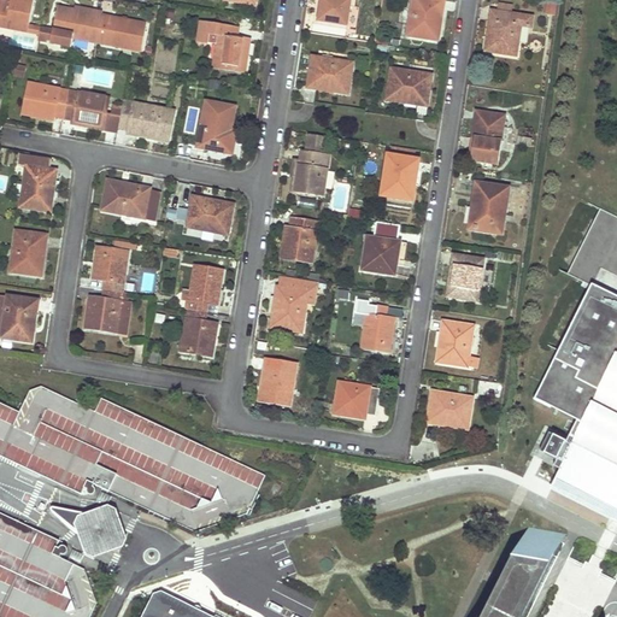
[(10,0),(10,7),(0,5),(0,25),(16,29),(28,31),(29,24),(34,0),(10,0)]
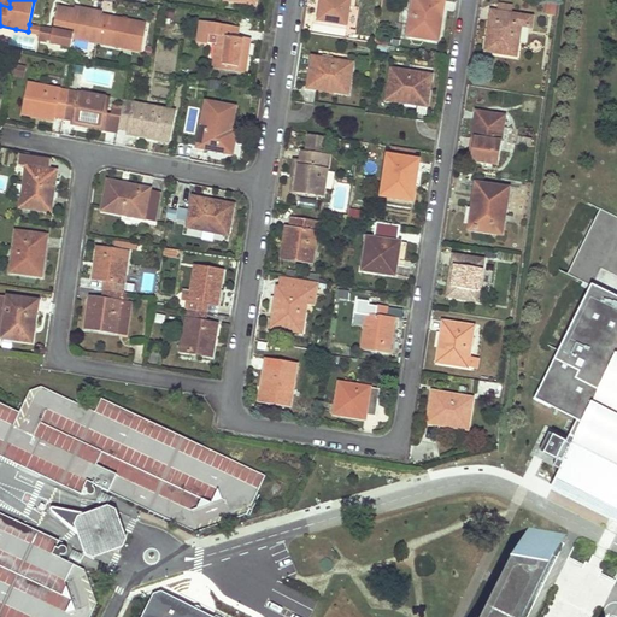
[(322,0),(322,1),(325,1),(322,23),(347,27),(351,0),(322,0)]
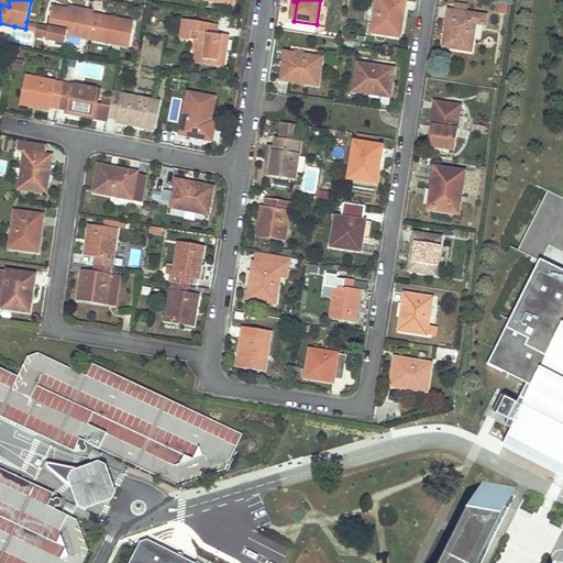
[(404,0),(376,0),(372,33),(400,37),(403,24),(400,24),(404,0)]
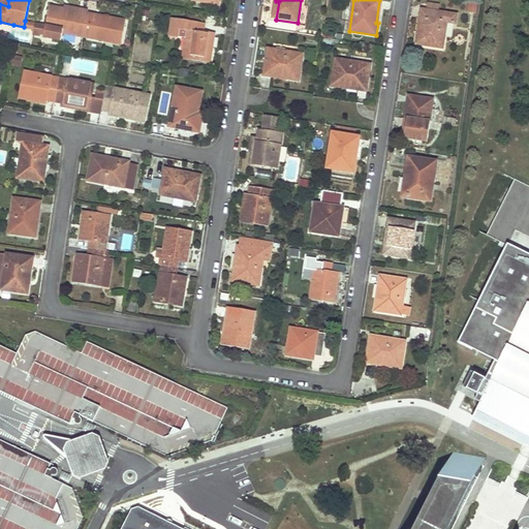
[(468,1),(467,11),(476,12),(476,2),(468,1)]
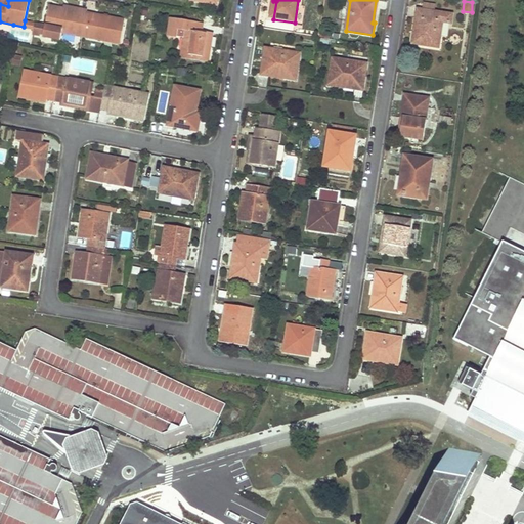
[(63,9),(49,6),(45,25),(44,33),(43,36),(61,39),(62,33),(83,36),(87,14),(63,9)]
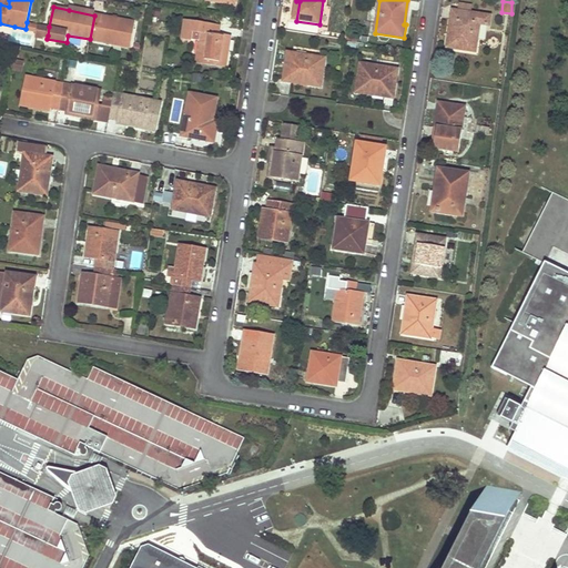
[(490,16),(455,10),(450,34),(448,34),(447,48),(476,52),(480,24),(488,26),(490,16)]
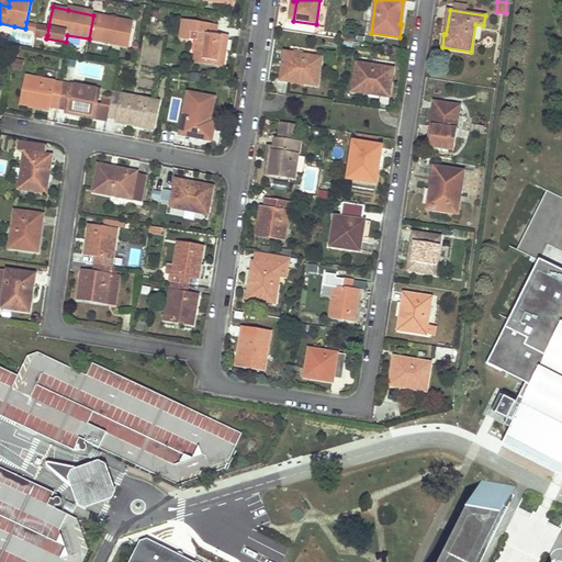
[(93,15),(89,38),(111,43),(112,40),(130,43),(133,22),(105,18),(93,15)]
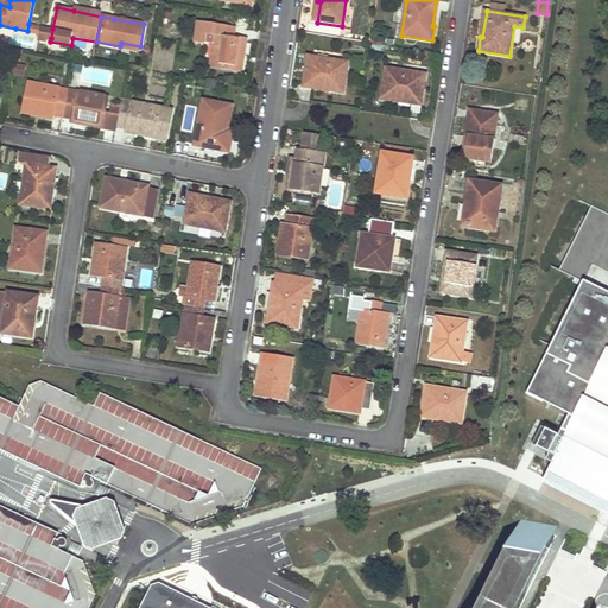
[(210,67),(242,71),(245,51),(247,39),(234,37),(234,27),(198,21),(196,40),(206,43),(207,37),(216,38),(215,44),(210,67)]
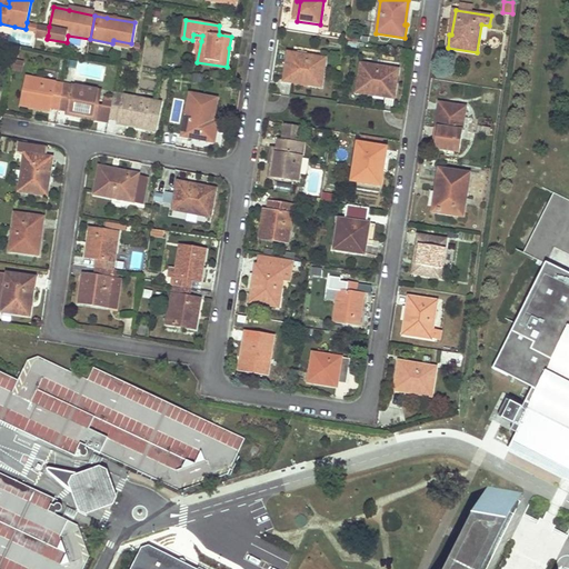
[(46,26),(38,25),(37,31),(36,33),(43,36),(46,26)]
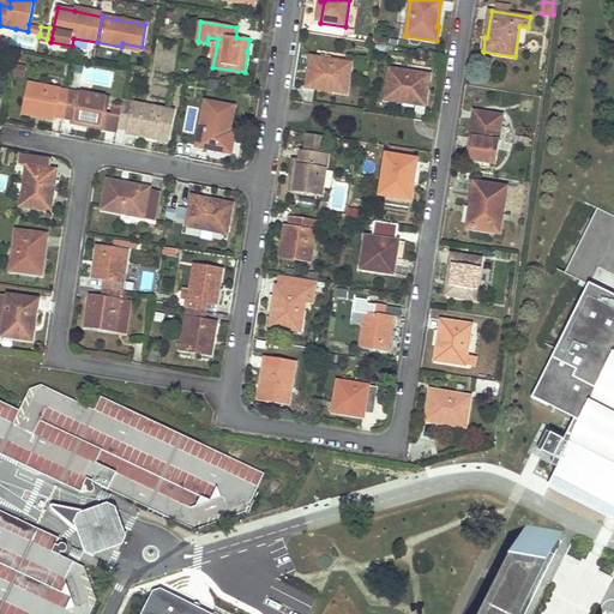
[(308,73),(306,85),(333,90),(332,92),(347,95),(351,62),(311,56),(308,73)]
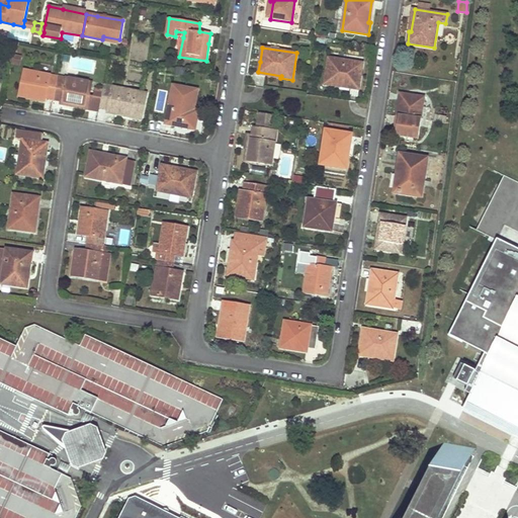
[(21,56),(13,54),(11,64),(20,65),(21,56)]
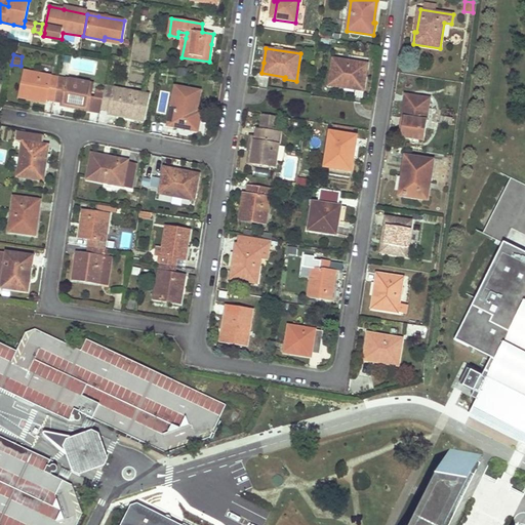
[(366,72),(367,65),(333,58),(328,86),(340,87),(340,85),(363,89),(366,72)]
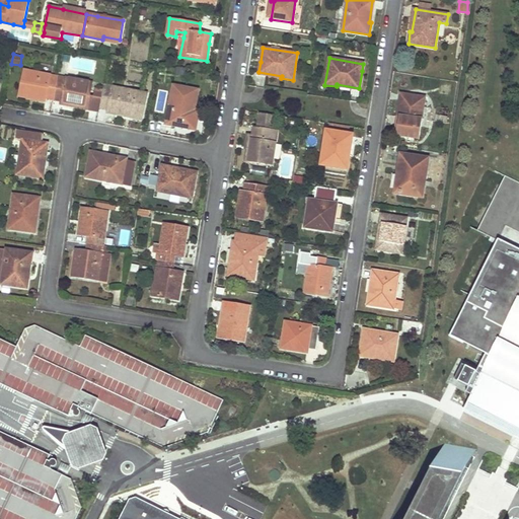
[(58,77),(24,70),(19,96),(30,99),(30,95),(46,98),(54,99),(58,77)]
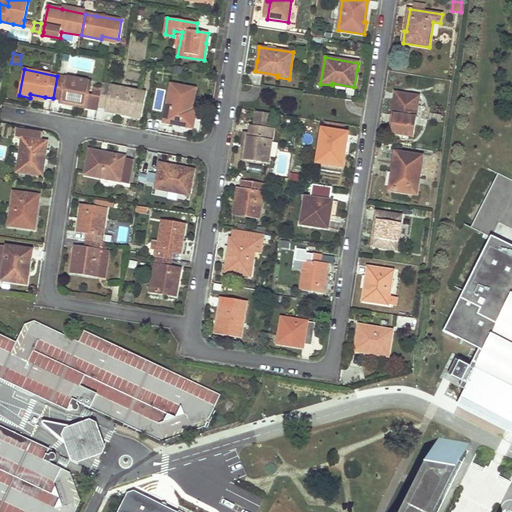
[(91,82),(57,76),(53,98),(60,100),(75,103),(74,106),(98,111),(98,107),(102,88),(94,87),(93,93),(89,92),(91,82)]
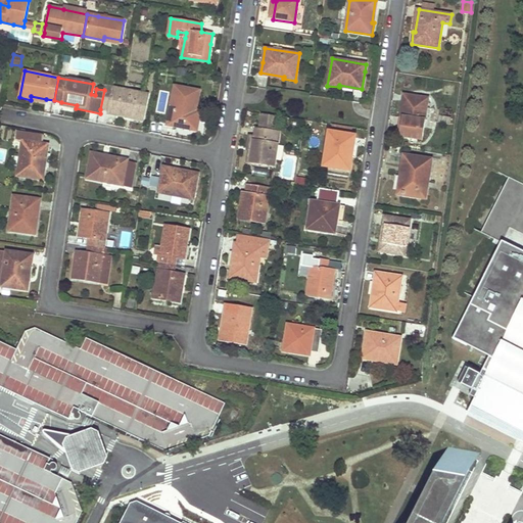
[(147,94),(105,86),(104,90),(100,109),(109,111),(108,114),(117,116),(117,112),(132,115),(131,119),(142,121),(147,94)]
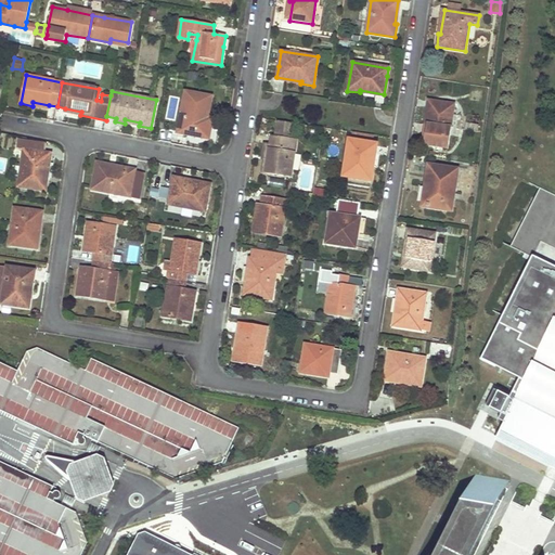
[(213,97),(184,91),(177,133),(188,136),(208,139),(213,119),(208,118),(213,97)]
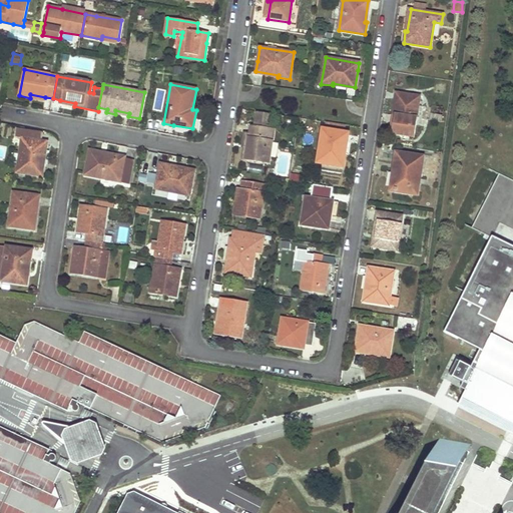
[(420,96),(396,93),(393,115),(395,115),(392,133),(392,134),(414,137),(416,126),(419,106),(420,96)]
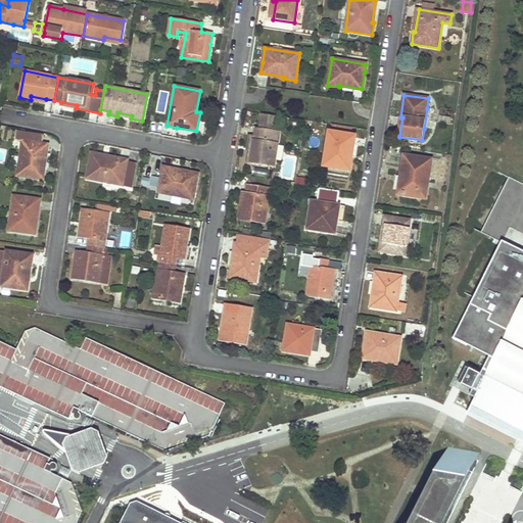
[(262,114),(259,130),(275,132),(277,117),(262,114)]
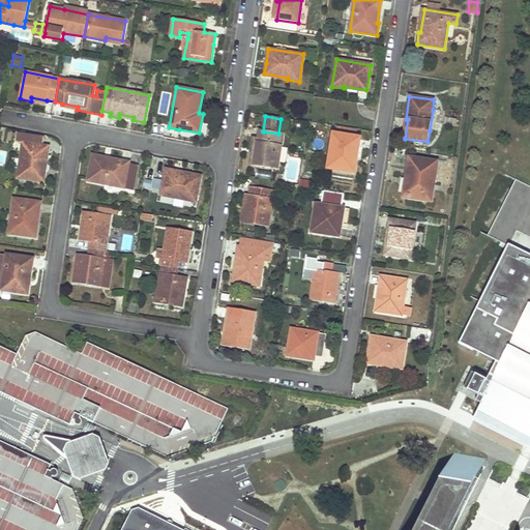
[(263,131),(259,131),(258,139),(252,139),(251,153),(253,153),(251,166),(277,170),(283,135),(278,134),(263,131)]
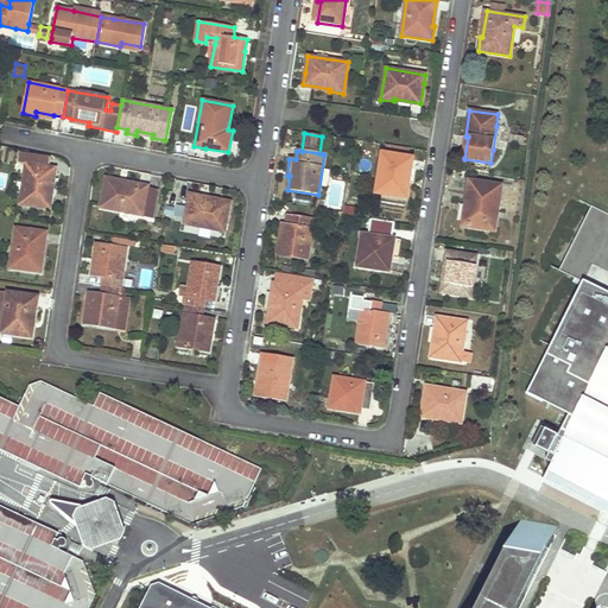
[(26,165),(20,206),(50,210),(52,198),(48,197),(51,178),(55,179),(56,169),(48,168),(49,158),(20,153),(19,164),(26,165)]
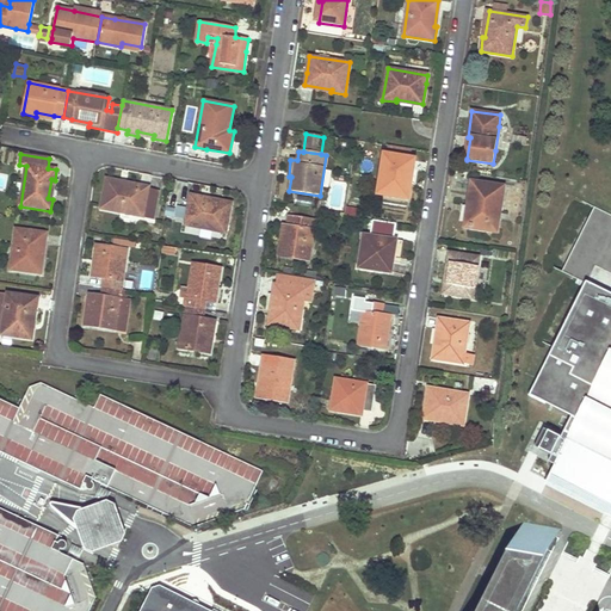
[(413,159),(384,154),(377,195),(408,199),(411,185),(408,185),(413,159)]
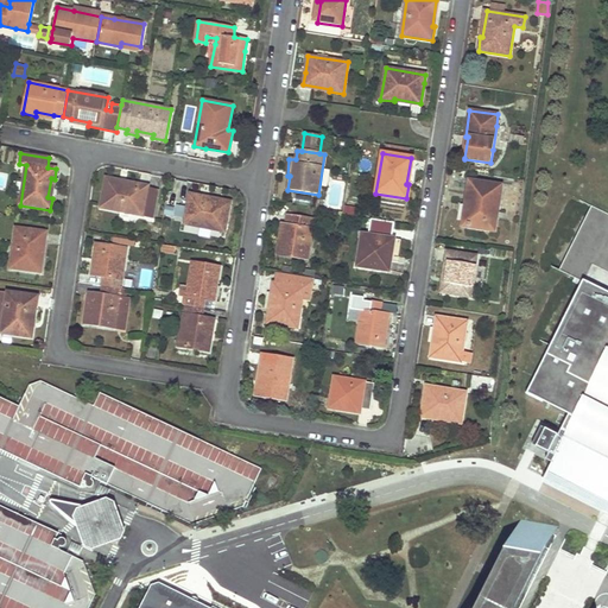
[(149,189),(149,187),(126,182),(125,188),(119,187),(120,181),(106,178),(100,208),(143,216),(149,189)]
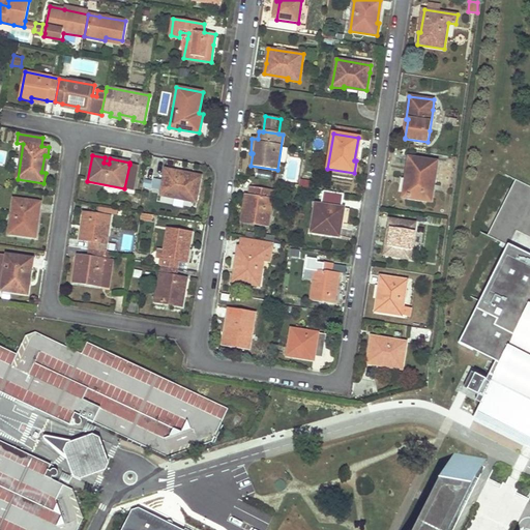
[(437,163),(409,158),(406,178),(410,179),(407,198),(431,201),(437,163)]
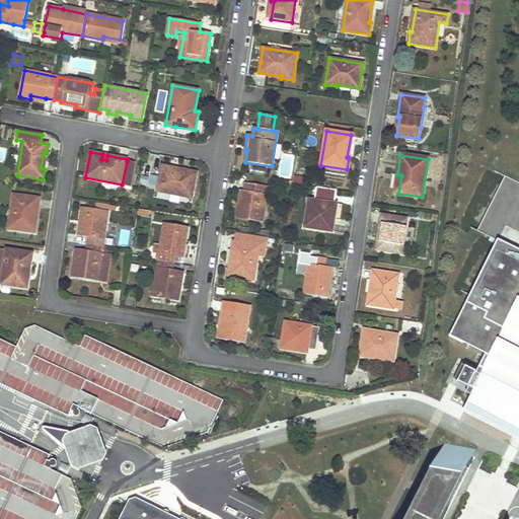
[(131,187),(135,162),(127,161),(122,184),(131,187)]
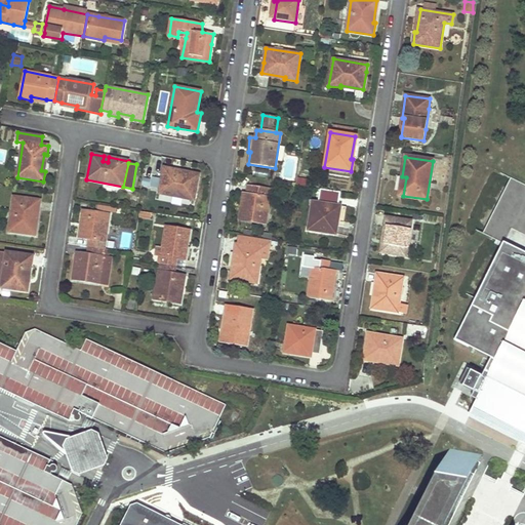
[(160,188),(159,194),(194,201),(199,175),(190,173),(189,176),(172,172),(173,169),(164,168),(162,178),(160,188)]
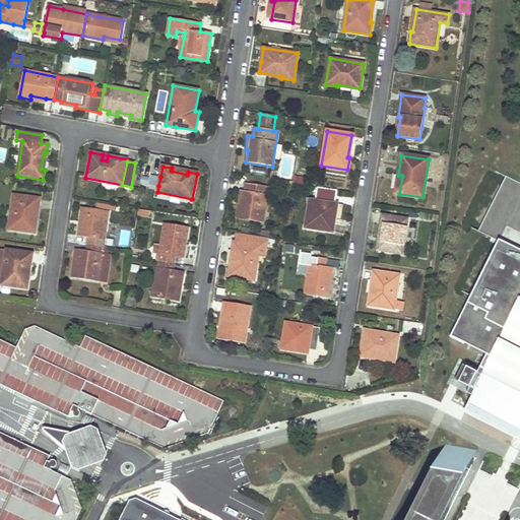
[(158,186),(160,177),(151,175),(149,184),(158,186)]
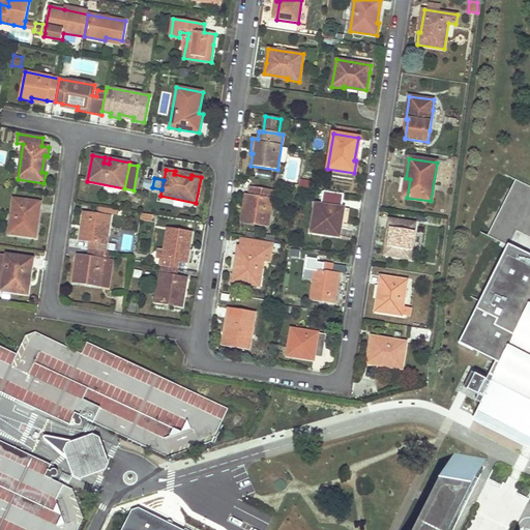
[(274,192),(251,188),(249,196),(247,211),(243,210),(241,223),(268,227),(274,192)]
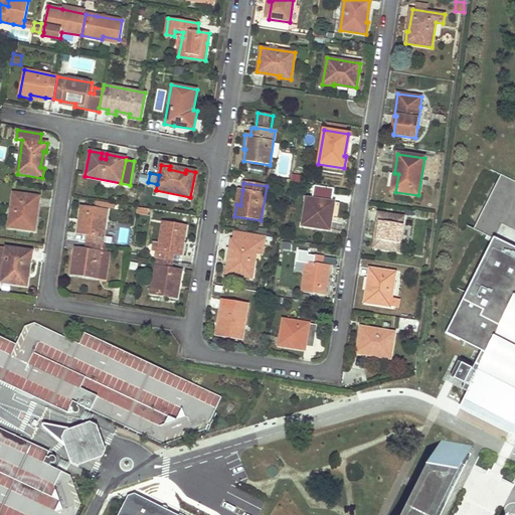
[(37,196),(13,193),(8,227),(34,231),(36,219),(34,219),(37,196)]
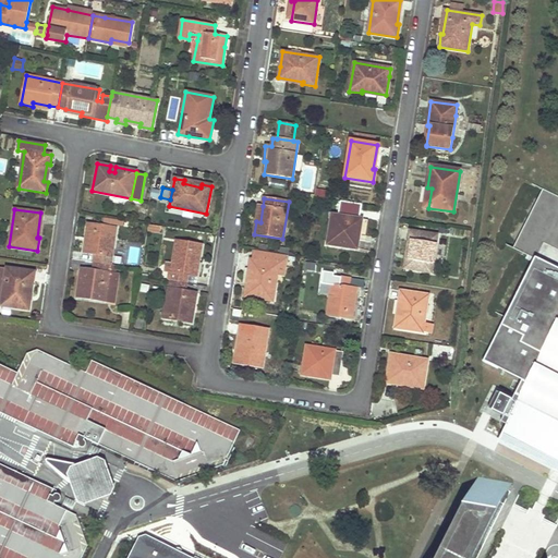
[(331,215),(327,245),(358,250),(359,240),(354,239),(358,219),(331,215)]
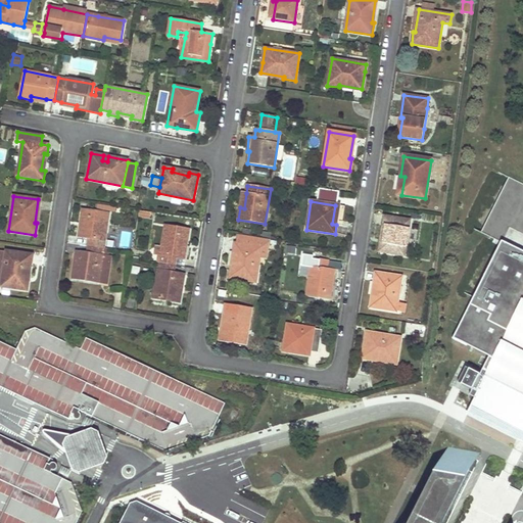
[(108,214),(83,210),(81,224),(85,224),(83,237),(90,238),(89,246),(104,248),(108,214)]
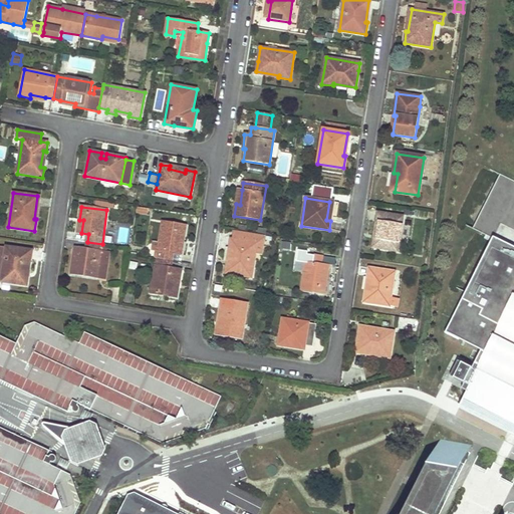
[(150,208),(138,207),(137,213),(149,215),(150,208)]
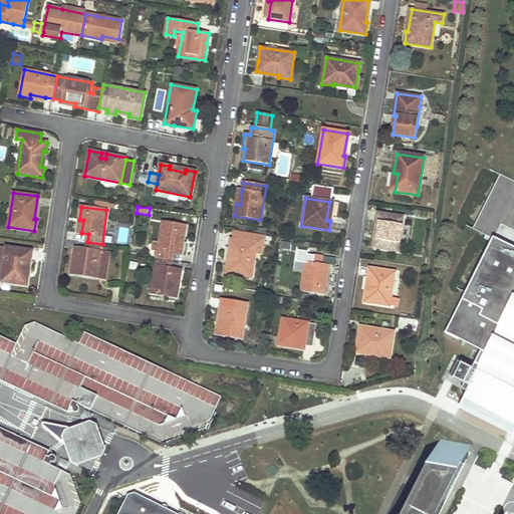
[(403,217),(377,213),(376,222),(379,223),(377,239),(374,238),(372,248),(398,252),(403,217)]
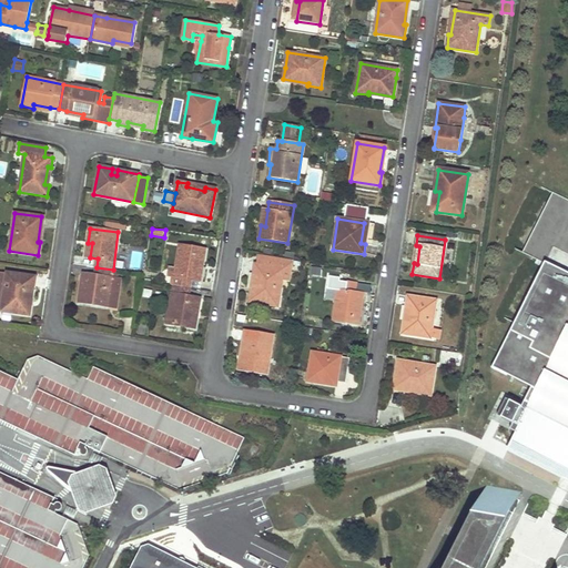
[(180,245),(173,285),(190,288),(191,280),(196,281),(199,265),(203,265),(205,250),(180,245)]
